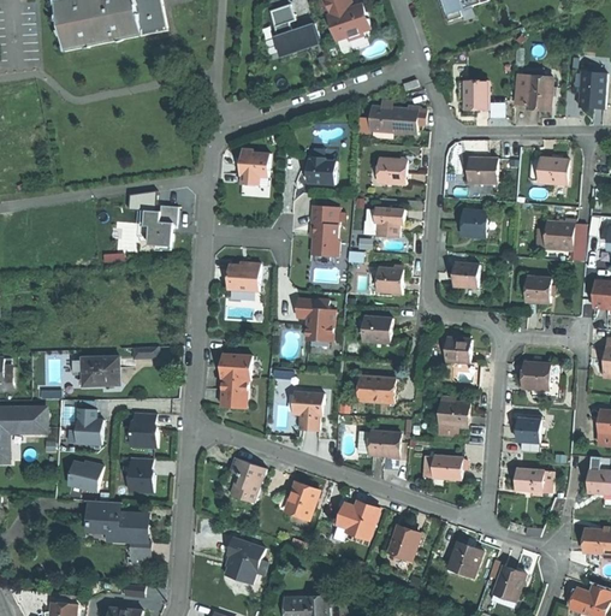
[(52,0),(52,5),(53,5),(55,15),(55,21),(57,21),(59,30),(57,30),(59,35),(60,35),(61,46),(60,46),(63,51),(82,47),(83,48),(89,47),(88,46),(117,41),(122,40),(167,30),(161,0),(52,0)]
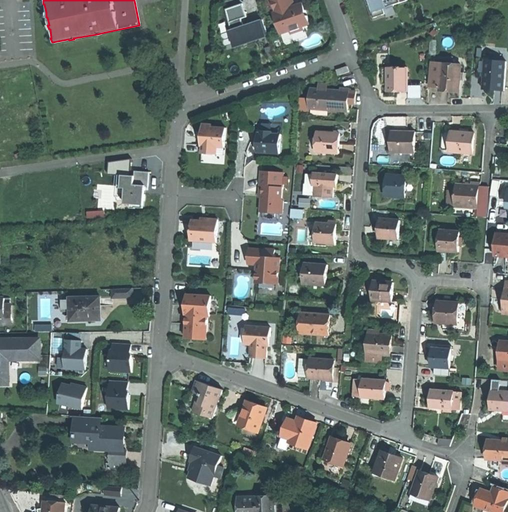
[(284,0),(260,0),(264,11),(268,10),(277,34),(286,31),(287,34),(300,29),(299,27),(306,24),(303,16),(300,14),(302,11),(299,3),(291,6),(286,7),(284,0)]
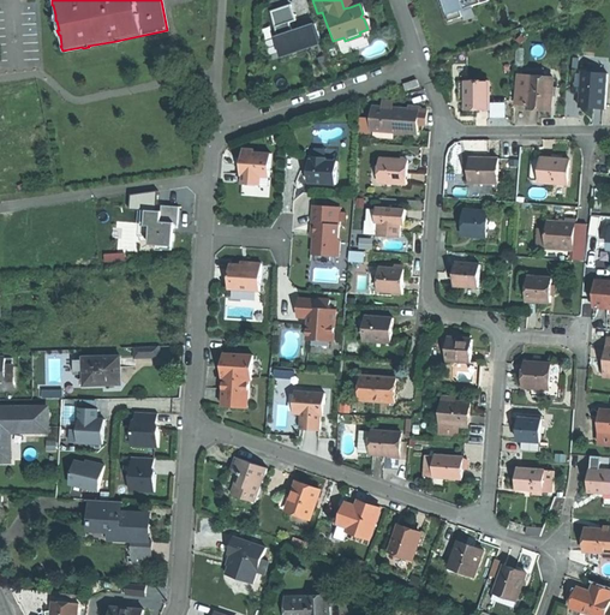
[(434,0),(436,7),(440,6),(444,21),(458,17),(456,11),(468,7),(468,6),(484,0),(434,0)]
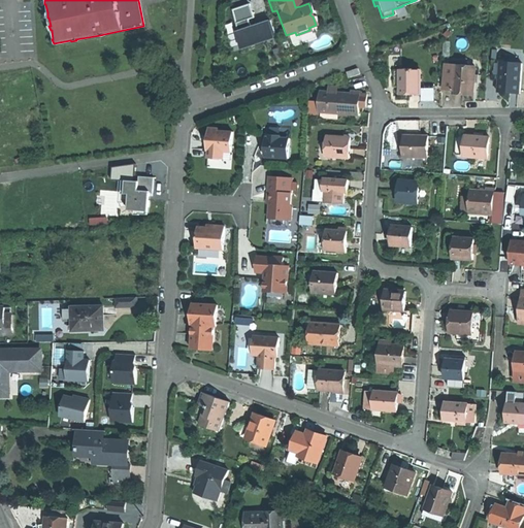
[(246,4),(229,10),(235,34),(238,45),(271,36),(266,21),(258,24),(248,27),(244,20),(250,18),(246,4)]
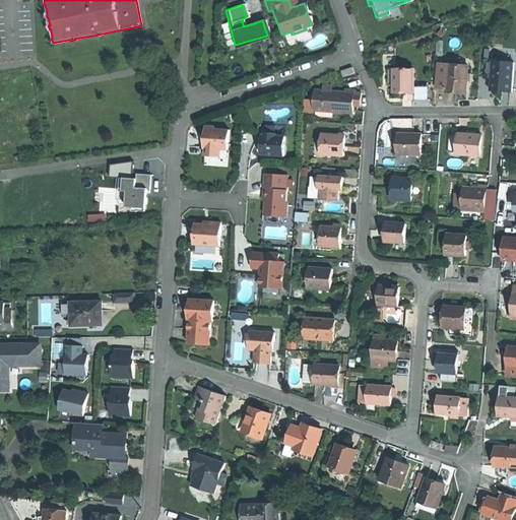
[(233,48),(267,36),(235,45),(232,34),(230,34),(233,48)]
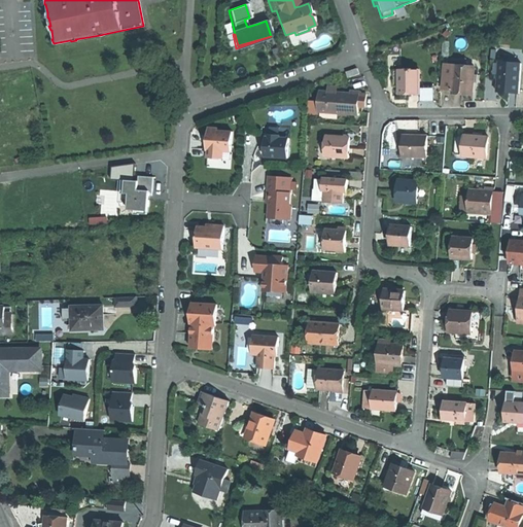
[(498,75),(495,75),(494,92),(503,93),(515,94),(517,65),(499,64),(498,75)]
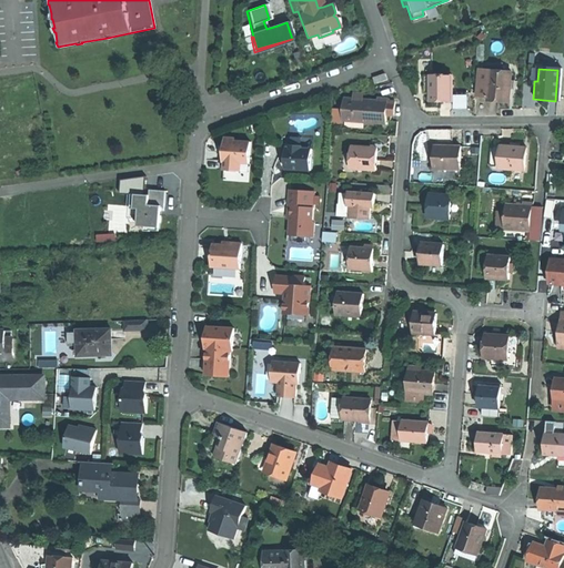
[(487,71),(476,70),(473,97),(485,98),(487,71)]
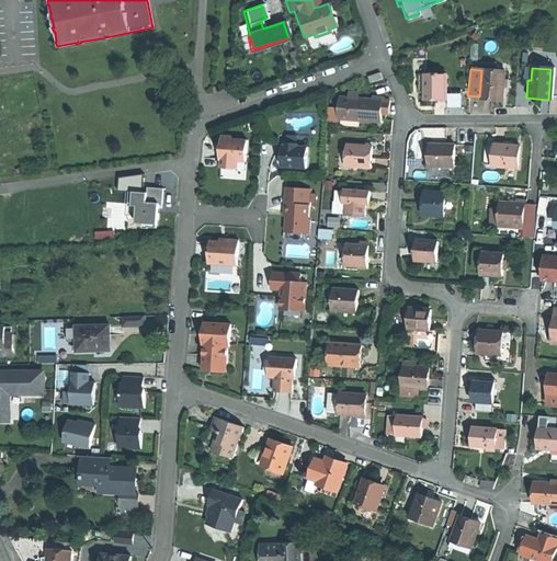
[(502,71),(481,70),(479,96),(489,98),(499,99),(502,71)]
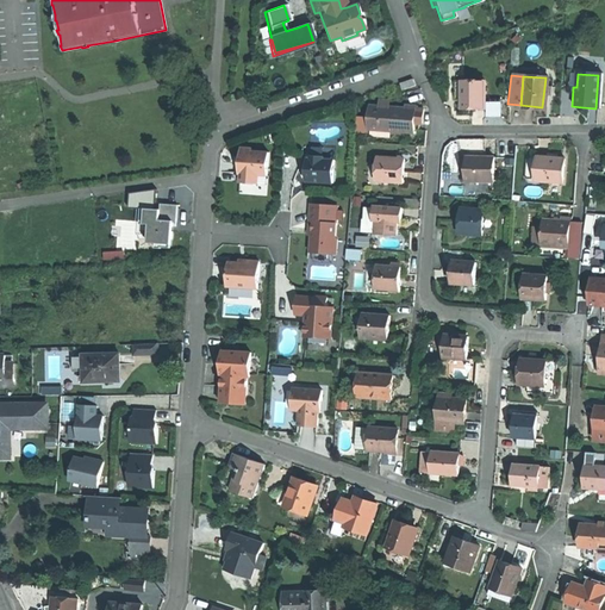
[(485,82),(461,82),(461,101),(461,109),(473,109),(485,110),(485,82)]
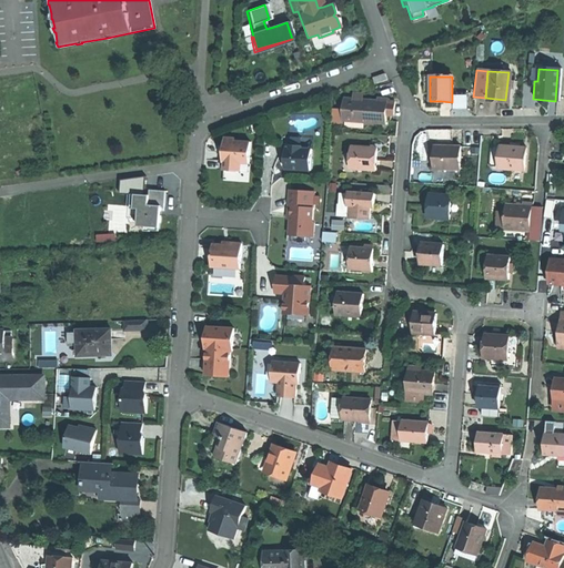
[(466,97),(453,98),(453,108),(466,108),(466,97)]
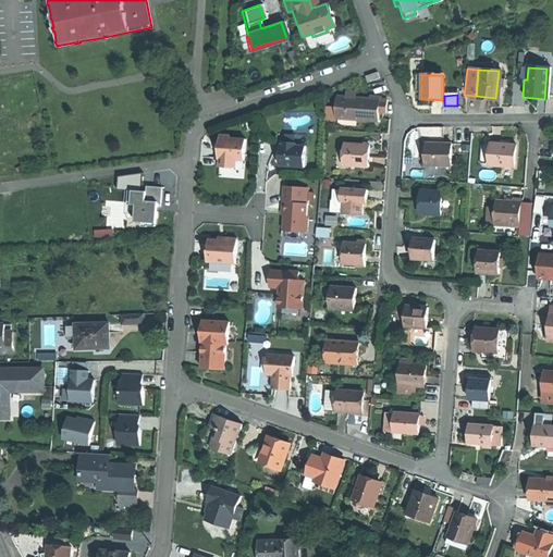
[(343,97),(334,97),(334,108),(322,107),(321,123),(333,123),(333,121),(376,122),(376,115),(386,115),(388,99),(377,99),(377,97),(367,96),(367,98),(353,98),(343,97)]
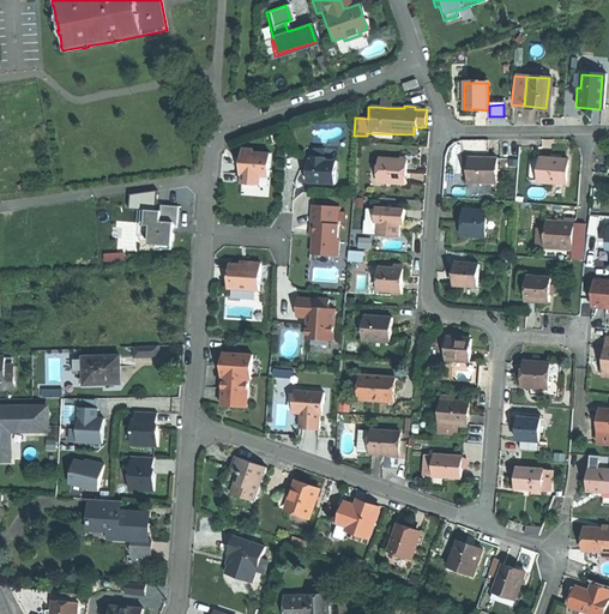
[(249,149),(239,149),(237,167),(236,174),(239,174),(237,184),(255,185),(255,176),(265,176),(266,154),(249,152),(249,149)]
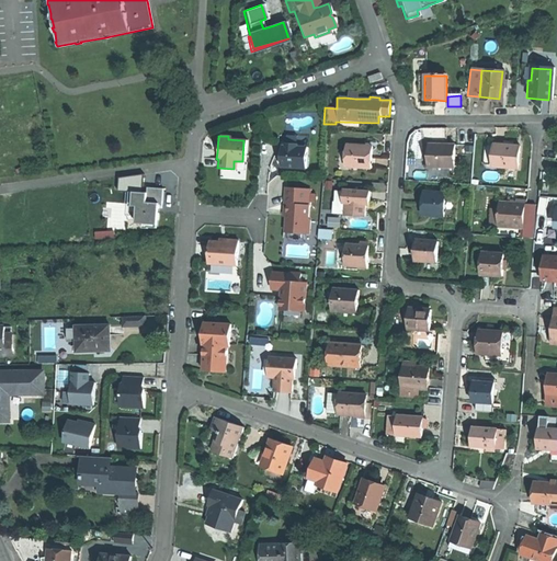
[(294,144),(275,142),(274,157),(279,157),(281,157),(281,167),(303,168),(304,147),(294,147),(294,144)]
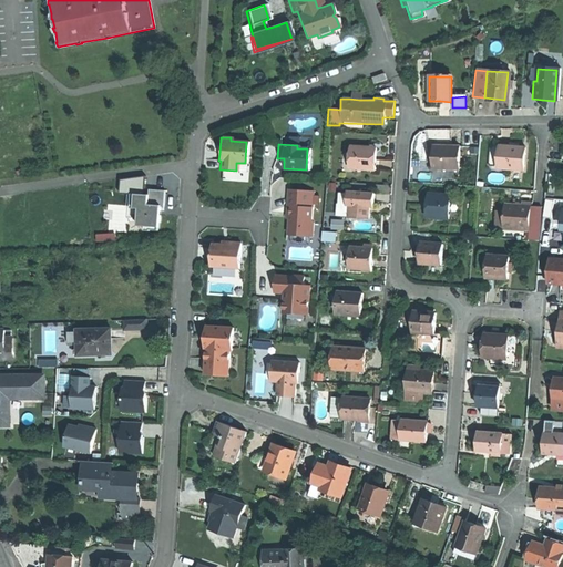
[(443,146),(431,145),(430,168),(457,169),(458,146),(443,146)]
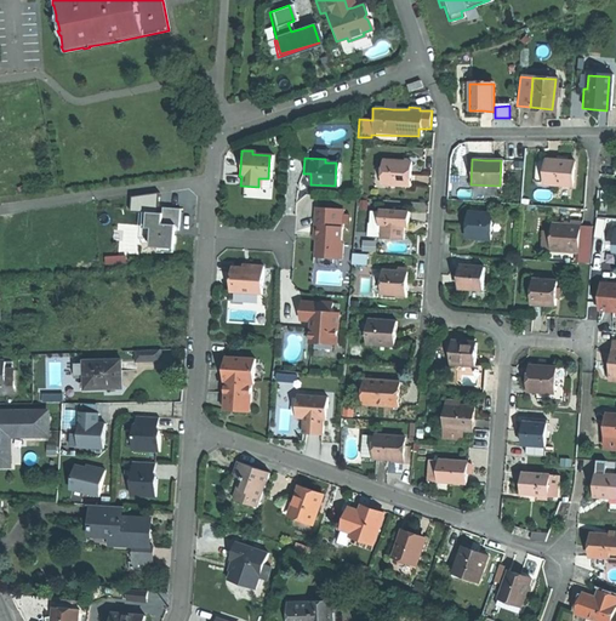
[(406,161),(380,160),(378,184),(405,186),(406,174),(406,161)]
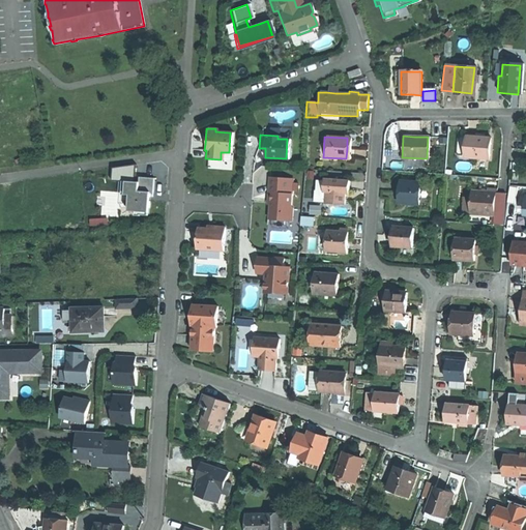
[(475,138),(464,137),(463,158),(487,159),(488,139),(475,138)]
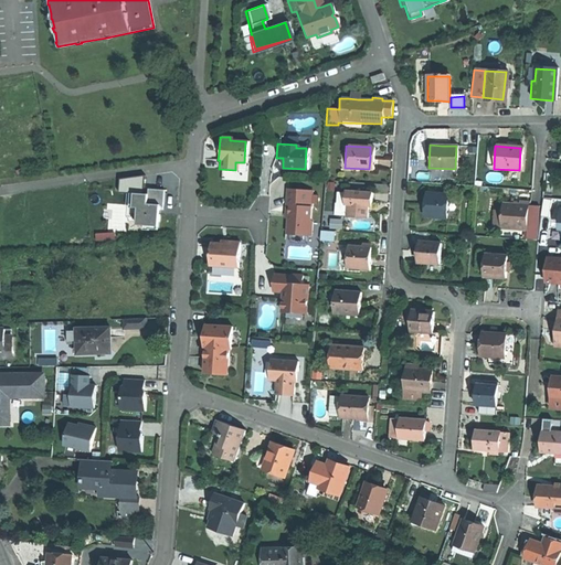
[(146,194),(128,193),(127,208),(135,208),(134,225),(141,225),(140,230),(146,231),(146,230),(155,230),(156,222),(157,222),(158,205),(160,205),(161,190),(146,189),(146,194)]
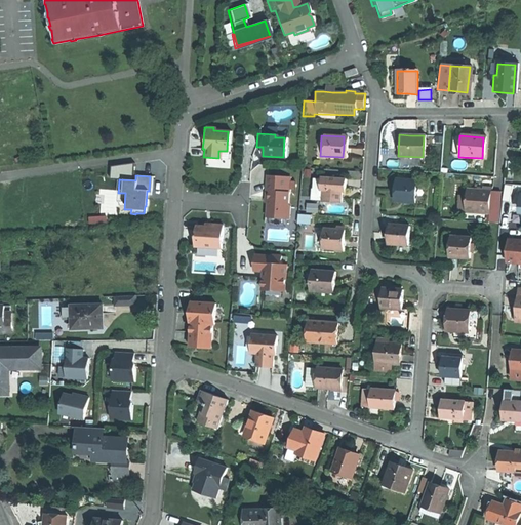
[(287,176),(264,175),(263,191),(266,191),(265,201),(264,217),(286,218),(287,206),(285,204),(287,176)]
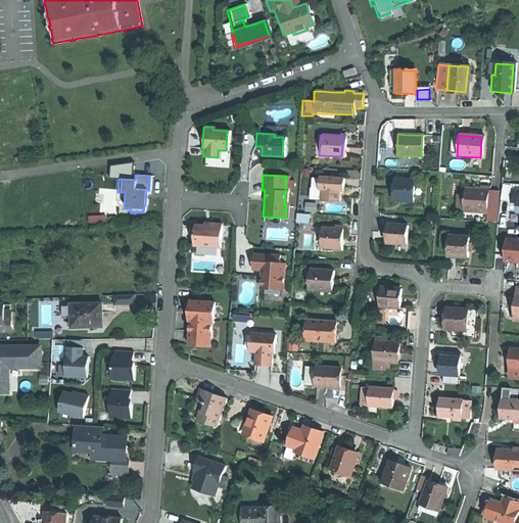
[(342,179),(317,177),(316,190),(319,190),(318,200),(338,202),(338,192),(339,187),(341,187),(342,179)]
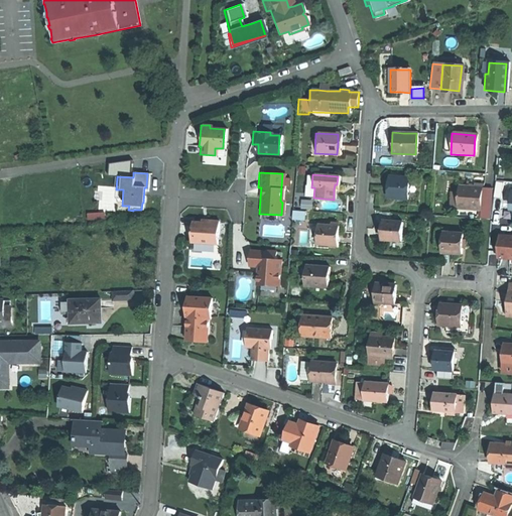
[(407,177),(387,176),(386,187),(386,198),(405,199),(407,177)]
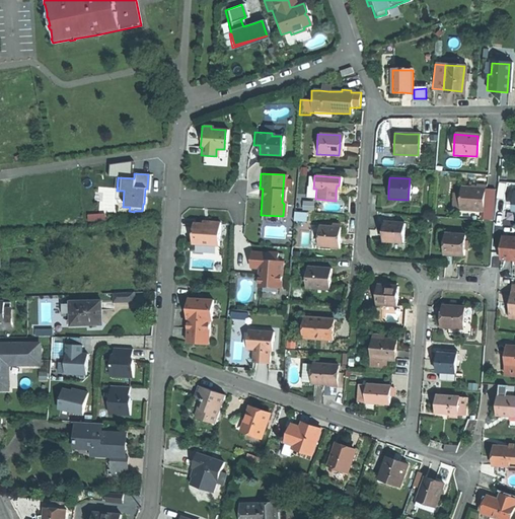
[(474,188),(459,187),(457,209),(482,211),(481,219),(490,220),(493,190),(484,189),(485,186),(480,186),(475,184),(474,188)]
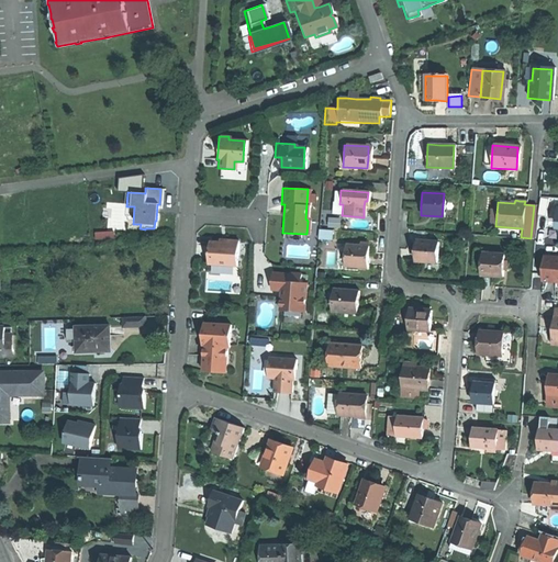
[(436,242),(414,239),(413,249),(413,260),(435,261),(436,242)]
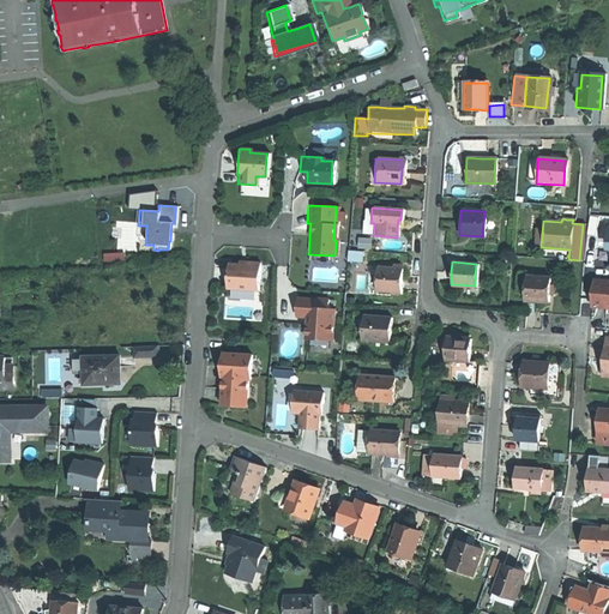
[(236,265),(225,264),(224,288),(254,290),(257,263),(247,263),(247,265),(236,265)]
